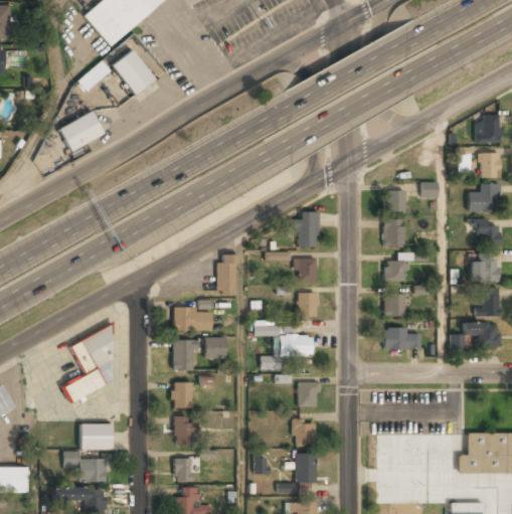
[(102,0),(83,15),(110,46),(112,45),(166,0),(102,0)]
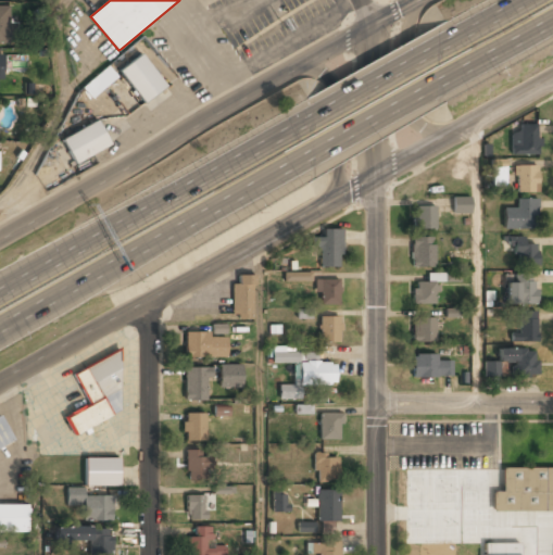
[(0,5),(0,45),(11,45),(11,5),(0,5)]
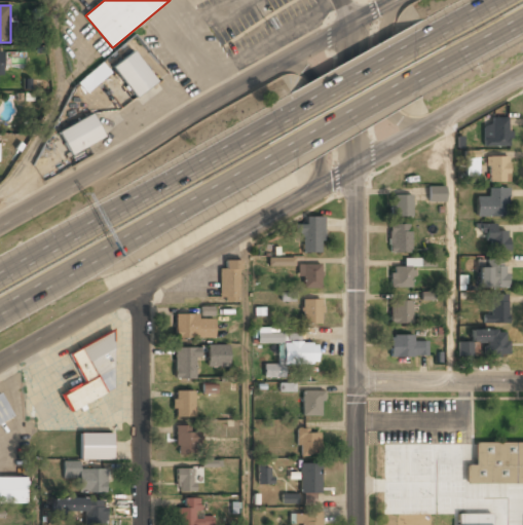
[(116,66),(136,99),(158,85),(139,51),(116,66)]
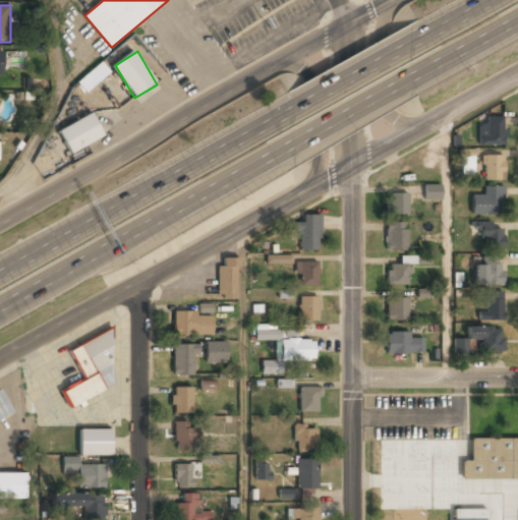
[(79,80),(88,91),(112,71),(104,61),(79,80)]
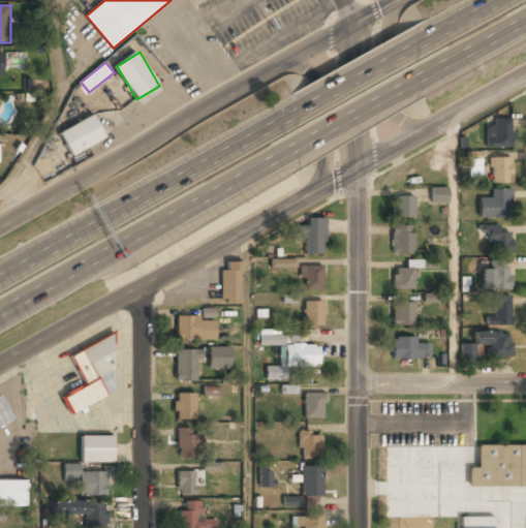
[(73,154),(107,136),(95,113),(61,131),(73,154)]
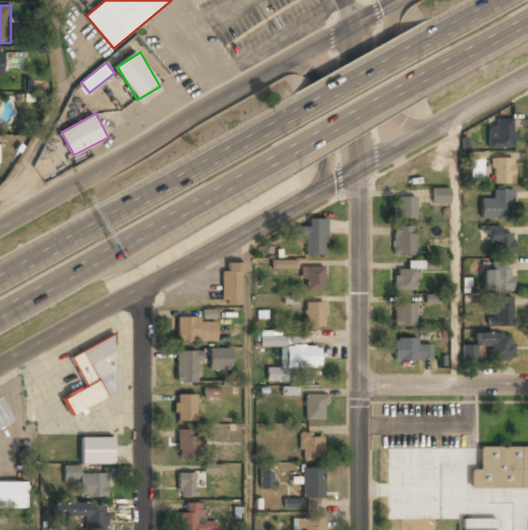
[(517,118),(499,118),(499,128),(491,128),(491,147),(517,147),(517,118)]
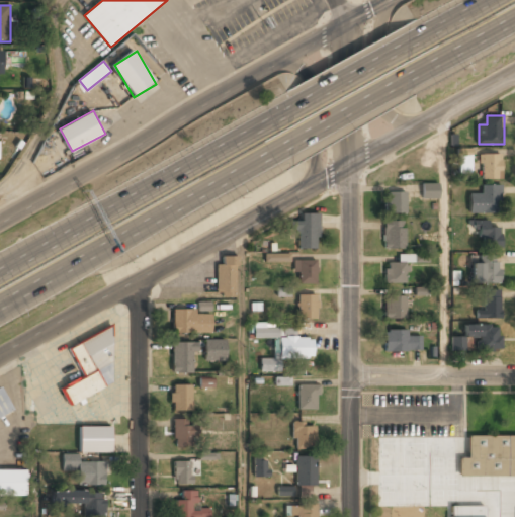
[(461,153),(462,171),(474,171),(473,153),(461,153)]
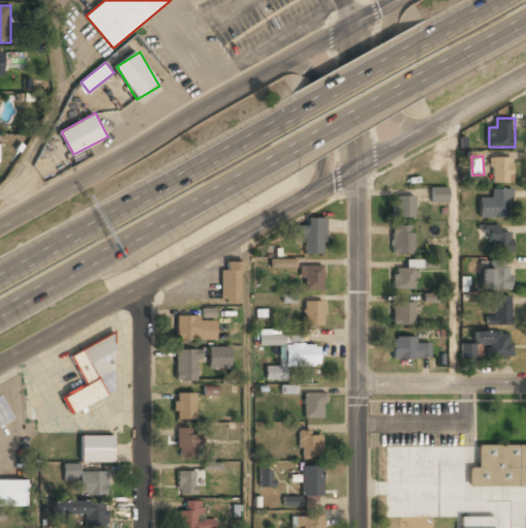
[(492,157),(492,183),(514,183),(514,157),(492,157)]
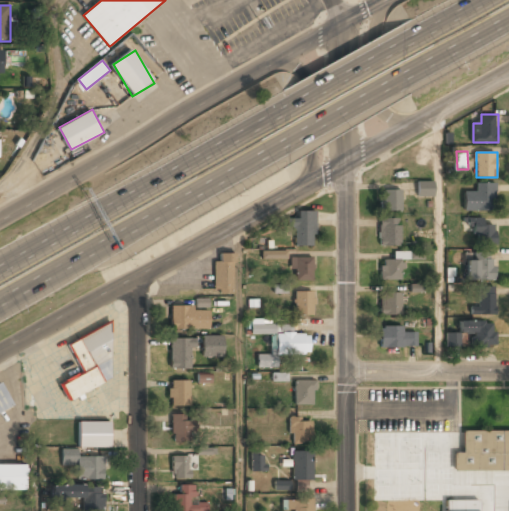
[(496,182),(477,182),(477,192),(465,192),(465,210),(496,210),(496,182)]
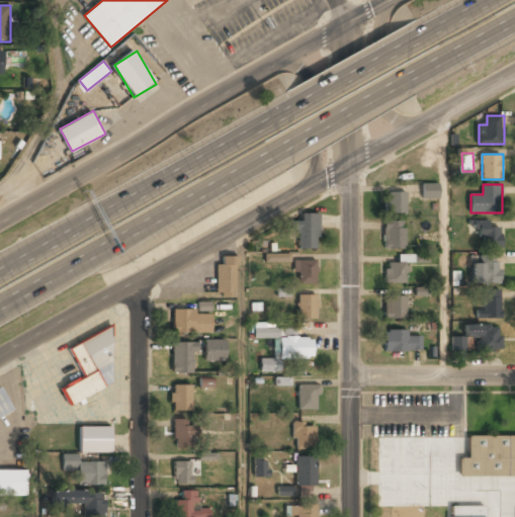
[(439,185),(426,185),(426,197),(439,196),(439,185)]
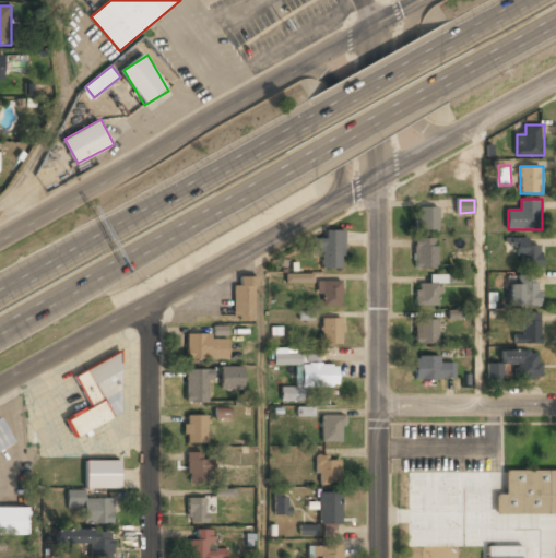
[(439,208),(420,208),(420,232),(439,232),(439,208)]
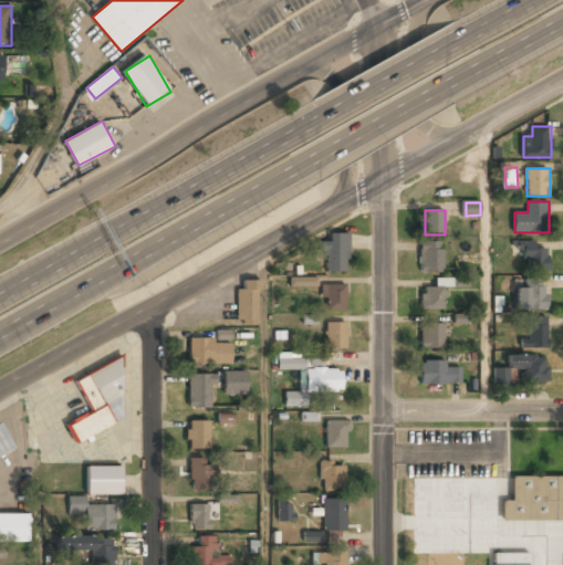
[(350,232),(331,232),(331,242),(326,242),(326,271),(350,271),(350,232)]
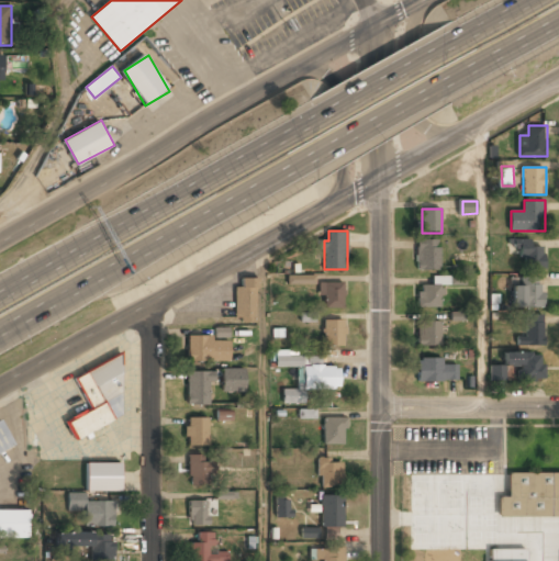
[(418,239),(418,270),(442,270),(442,239),(418,239)]
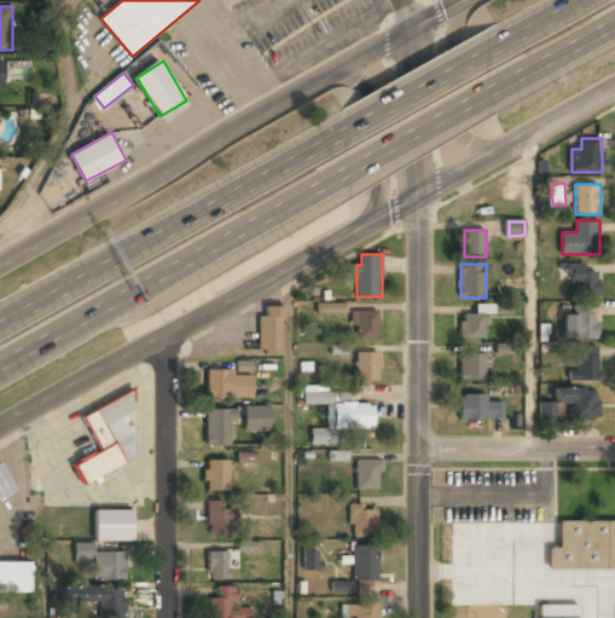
[(601,295),(601,272),(586,272),(586,264),(573,264),(573,295),(601,295)]
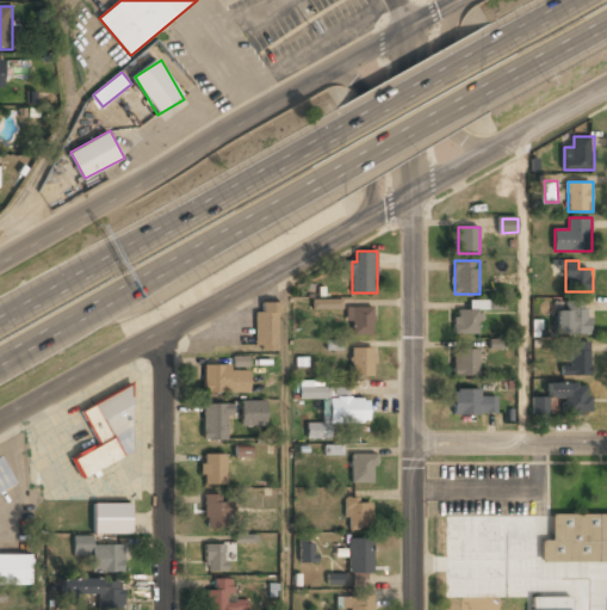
[(346,299),(315,297),(315,308),(346,309),(346,299)]
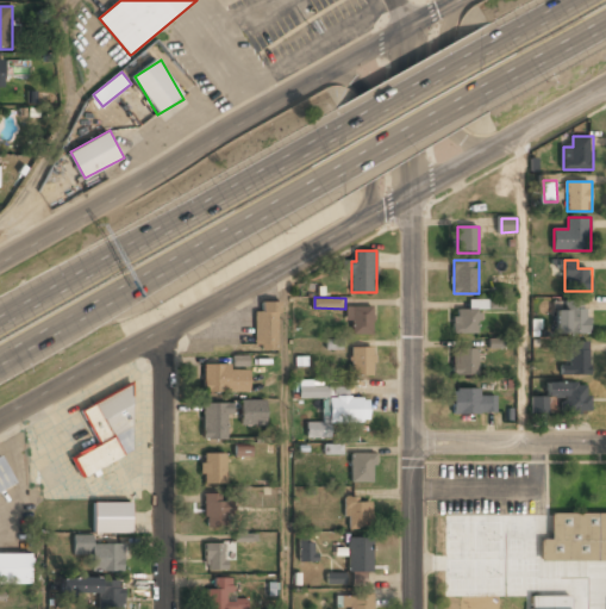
[(456,334),(482,334),(482,309),(505,309),(505,300),(472,300),(472,309),(456,309),(456,334)]
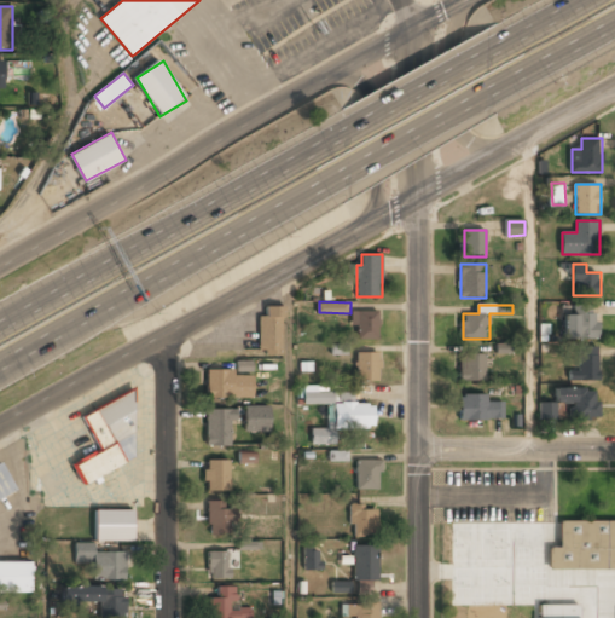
[(283,354),(283,307),(261,307),(261,354),(283,354)]
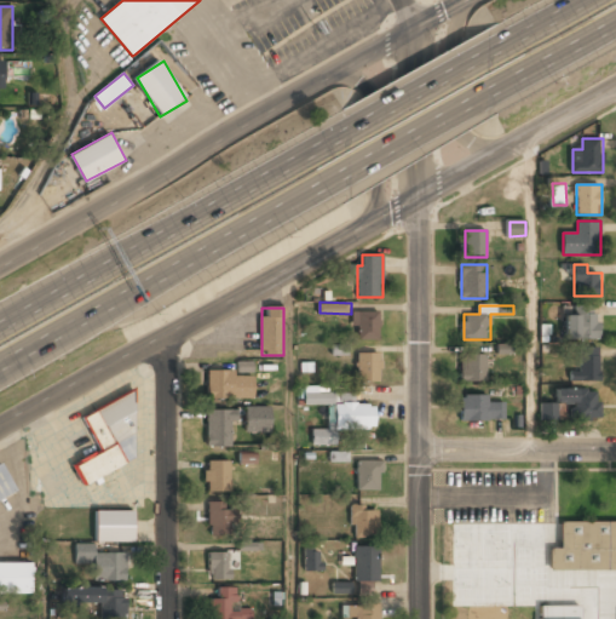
[(380,311),(356,311),(356,339),(380,339),(380,311)]
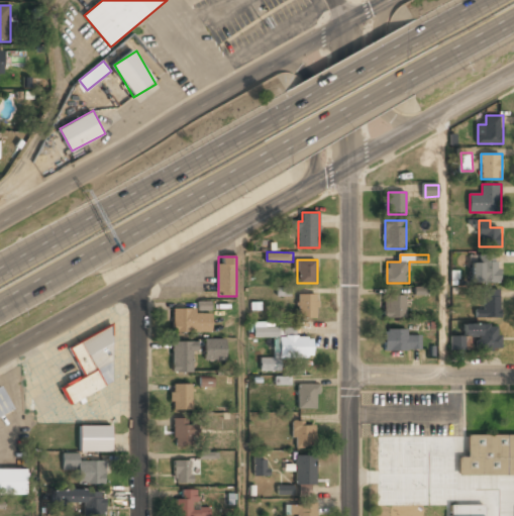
[(473,260),(473,283),(500,283),(500,260),(473,260)]
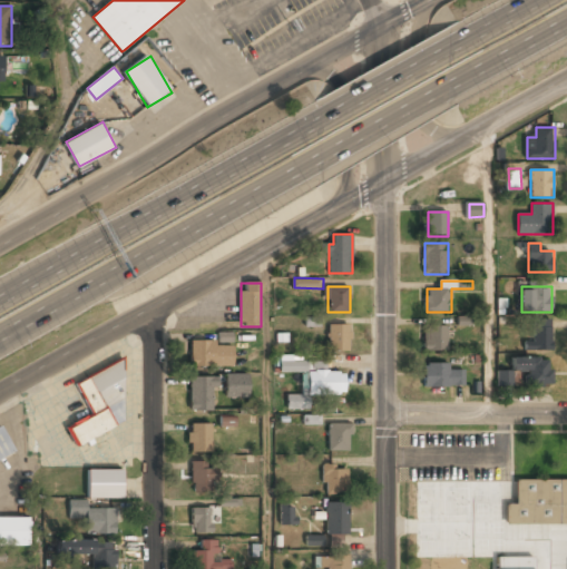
[(554,319),(536,319),(536,341),(528,341),(528,351),(554,350),(554,319)]
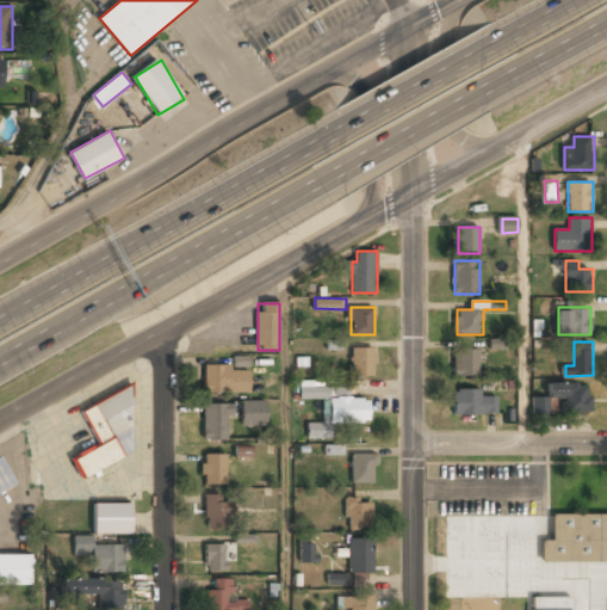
[(376,346),(353,346),(353,375),(376,375),(376,346)]
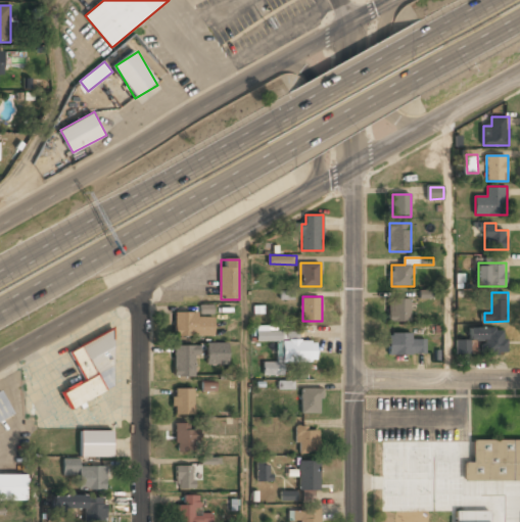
[(390,322),(411,322),(411,299),(390,299),(390,322)]
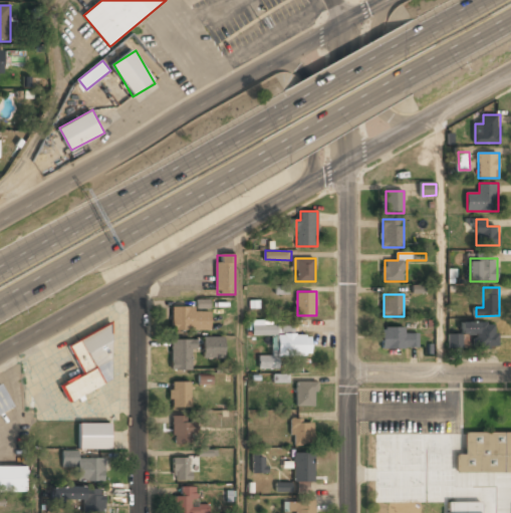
[(174,330),(202,330),(202,307),(174,307),(174,330)]
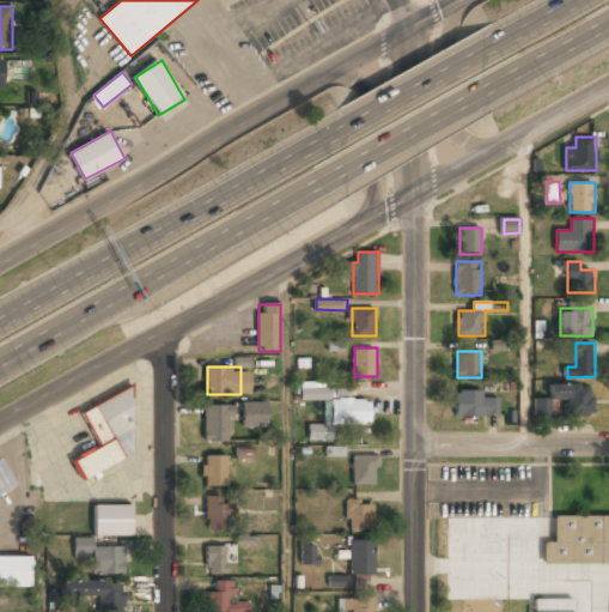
[(566,400),(566,416),(595,416),(595,385),(552,385),(552,400),(566,400)]
